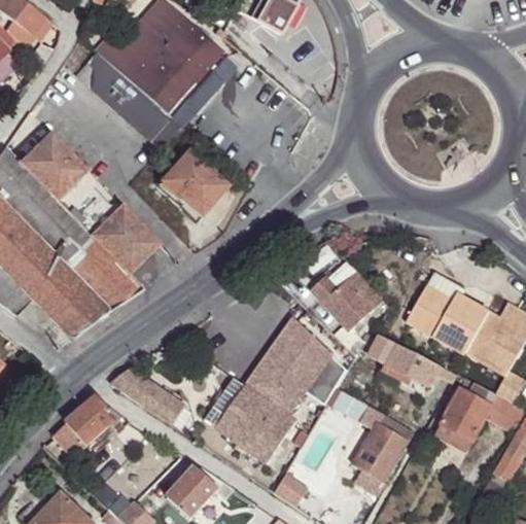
[(0,10),(11,20),(31,34),(44,16),(23,0),(0,0),(0,10)]
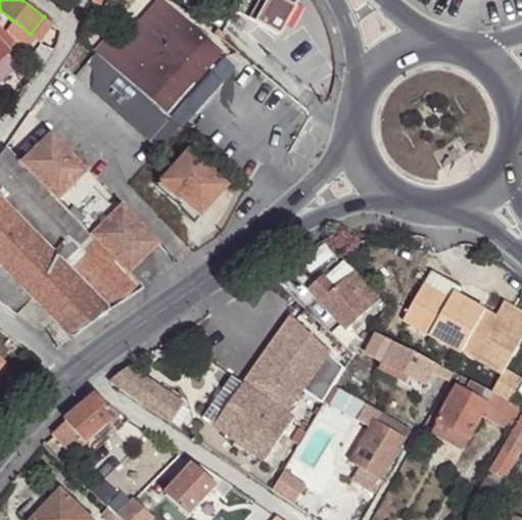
[(224,53),(161,0),(154,0),(119,43),(108,34),(94,49),(169,115),(224,53)]
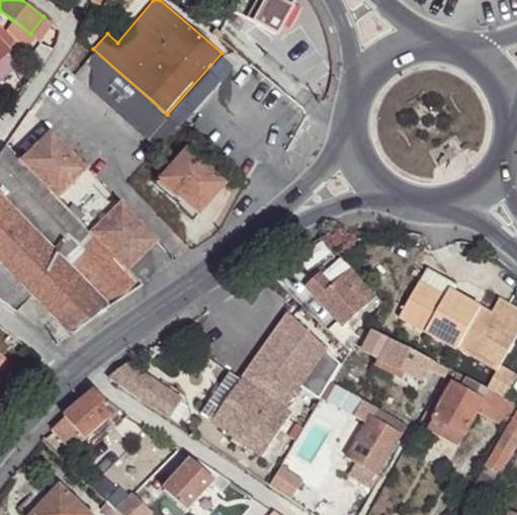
[(237,0),(233,9),(275,32),(292,0),(237,0)]
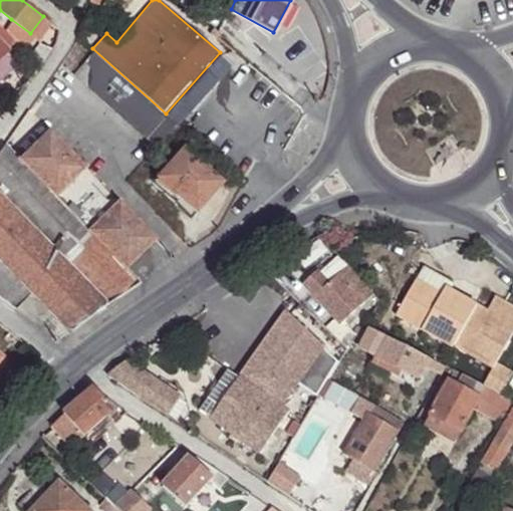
[(50,22),(43,16),(30,33),(11,19),(4,27),(24,46),(33,37),(36,39),(50,22)]
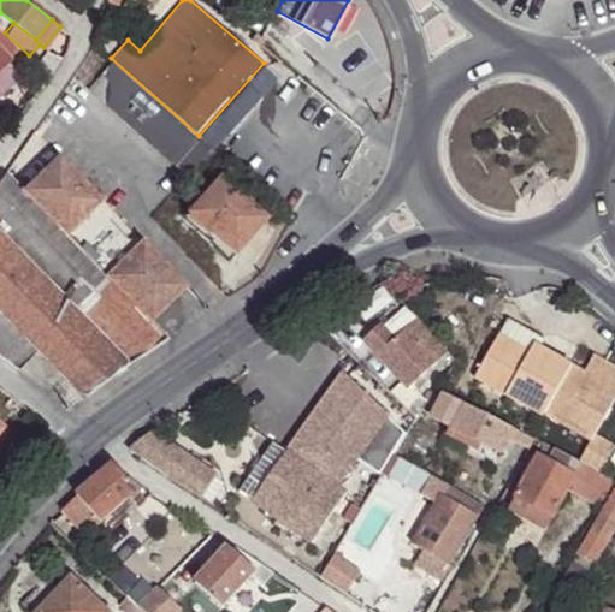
[(0,66),(11,57),(0,46),(0,66)]
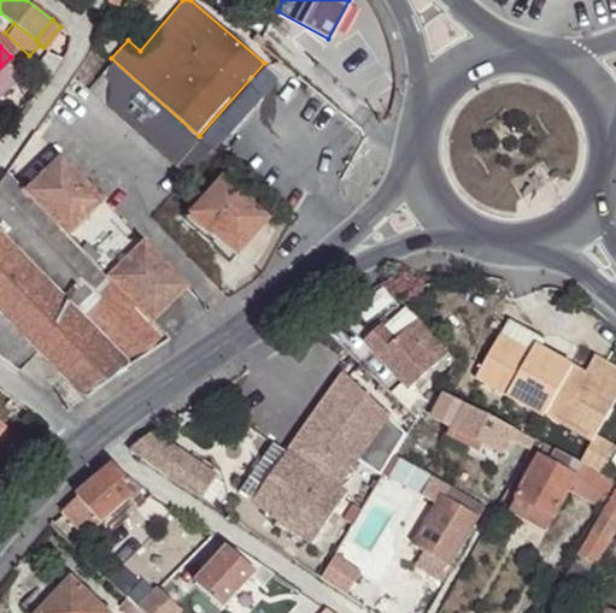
[(199,136),(111,58),(88,86),(187,172),(200,158),(211,146),(199,136)]
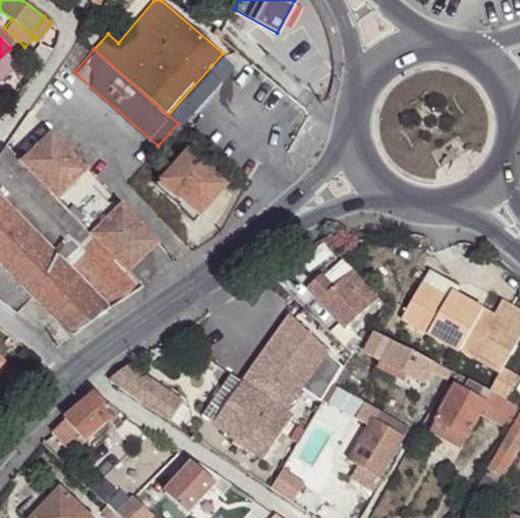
[(178,123),(169,133),(177,139),(186,130),(178,123)]
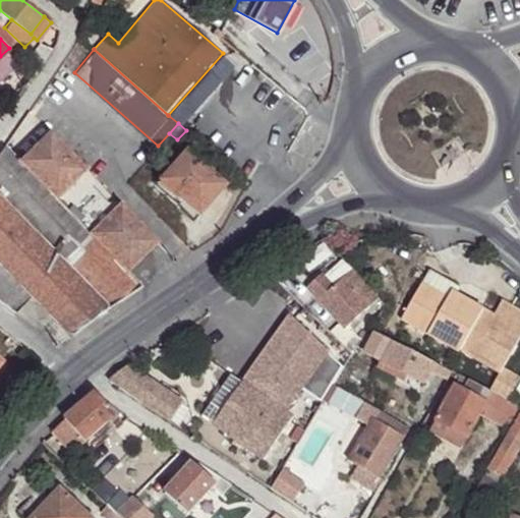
[(84,167),(48,130),(18,159),(55,196),(84,167)]
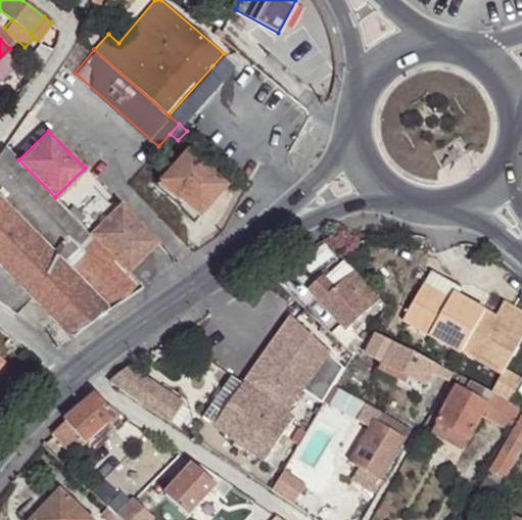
[(141,285),(127,270),(90,233),(55,197),(18,159),(4,144),(0,149),(0,200),(106,309),(141,285)]
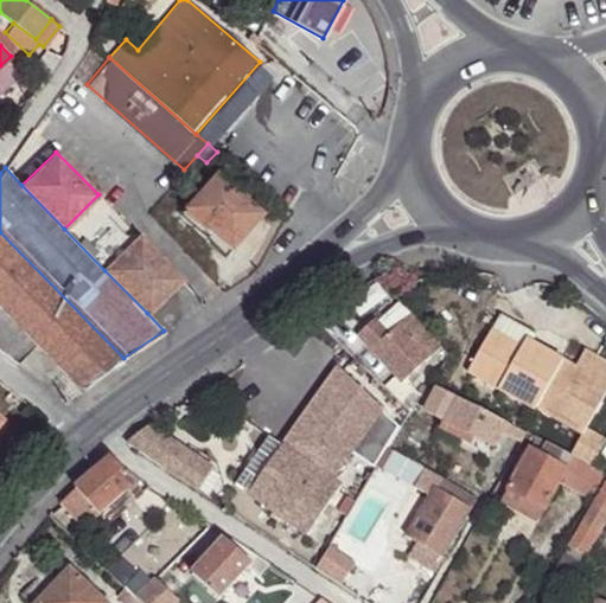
[(262,211),(216,171),(184,206),(230,248),(262,211)]
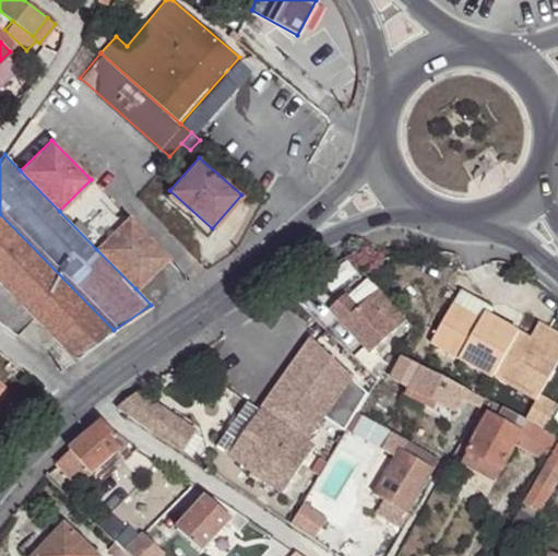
[(123,222),(101,199),(105,194),(91,179),(59,211),(96,249),(123,222)]
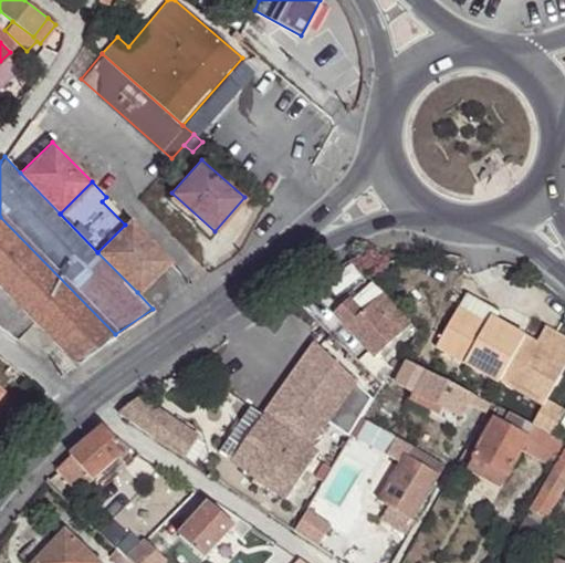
[(0,325),(17,336),(32,322),(74,364),(115,334),(0,217),(0,325)]
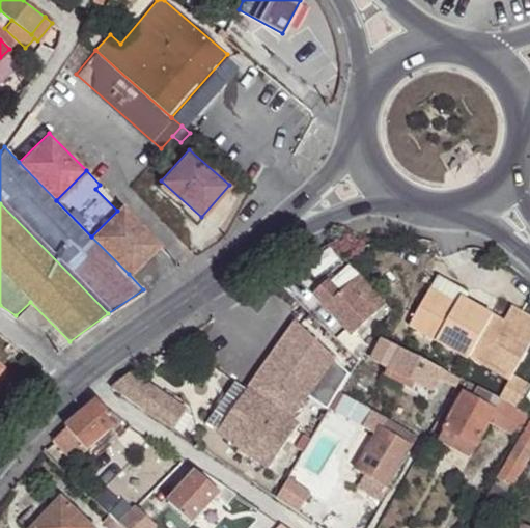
[(159,245),(121,206),(117,211),(91,237),(129,274),(159,245)]
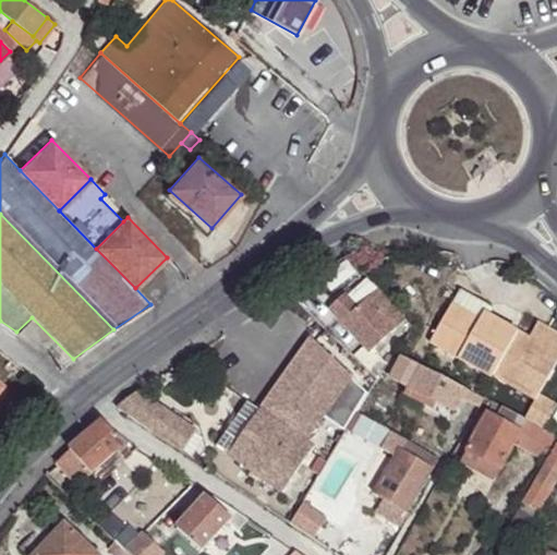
[(347,292),(358,305),(378,286),(367,275),(347,292)]
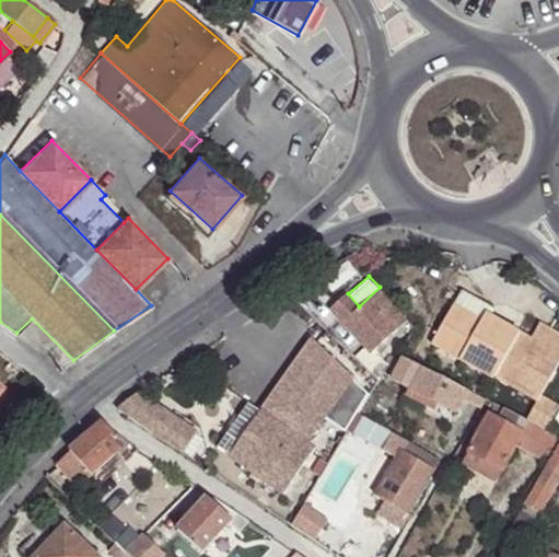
[(371,350),(373,348),(402,323),(407,318),(380,287),(359,306),(348,293),(332,309),(365,345),(371,350)]
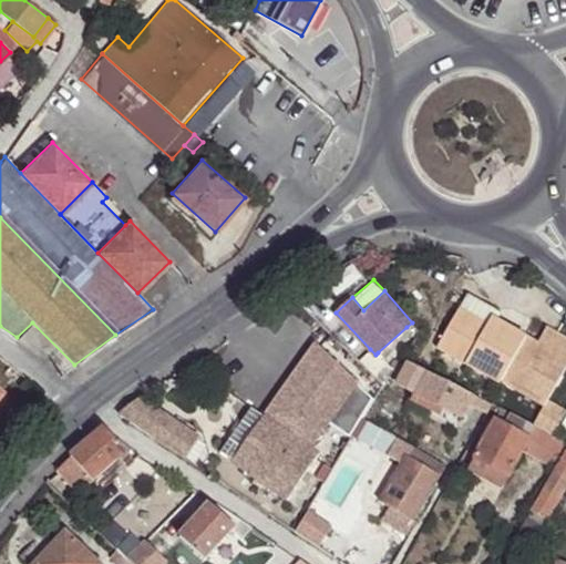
[(495,308),(467,291),(459,306),(486,322),(491,315),(495,308)]
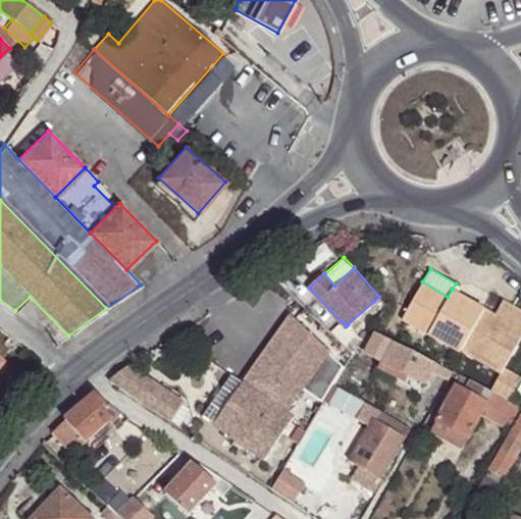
[(452,290),(448,297),(422,281),(402,318),(459,351),(460,349),(483,307),(452,290)]
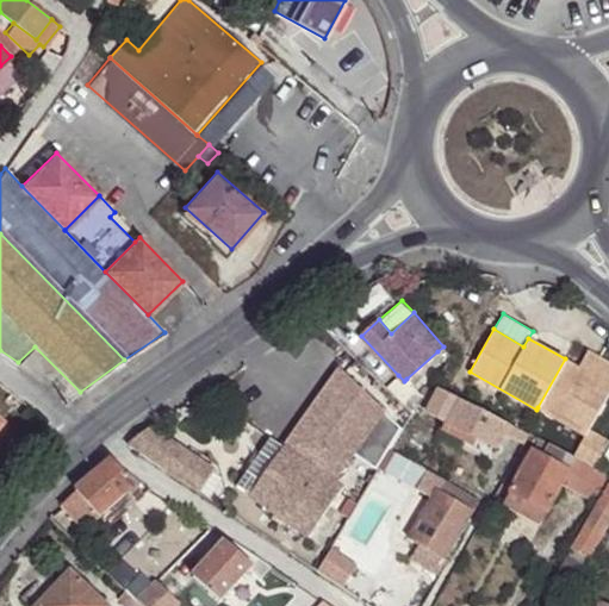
[(437,351),(447,361),(451,355),(443,347),(437,351)]
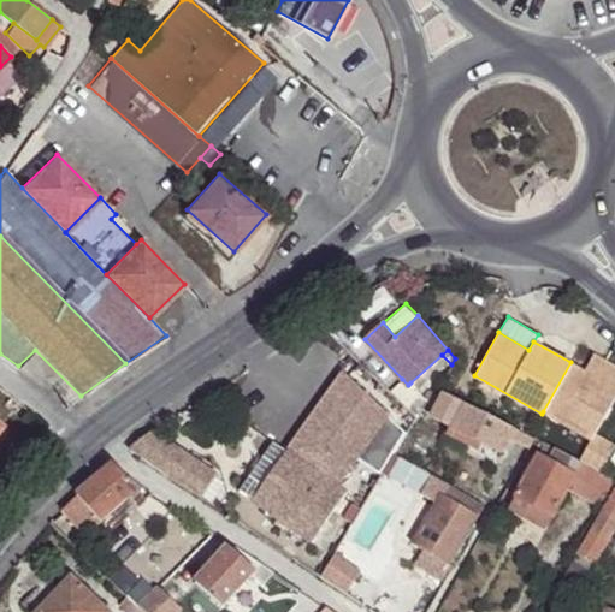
[(584,370),(614,387),(614,376),(587,361),(584,370)]
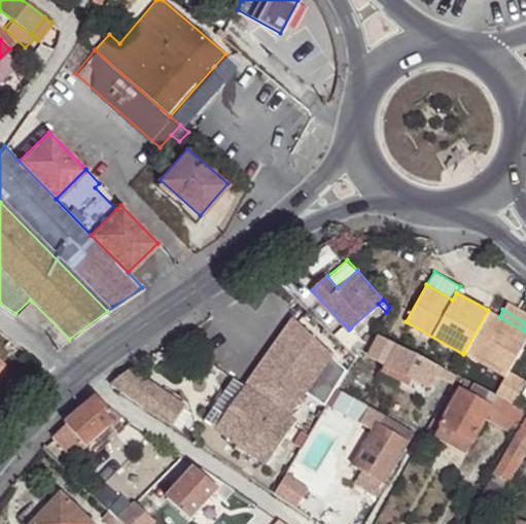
[(504,375),(525,337),(525,332),(499,317),(488,310),(464,352),(504,375)]
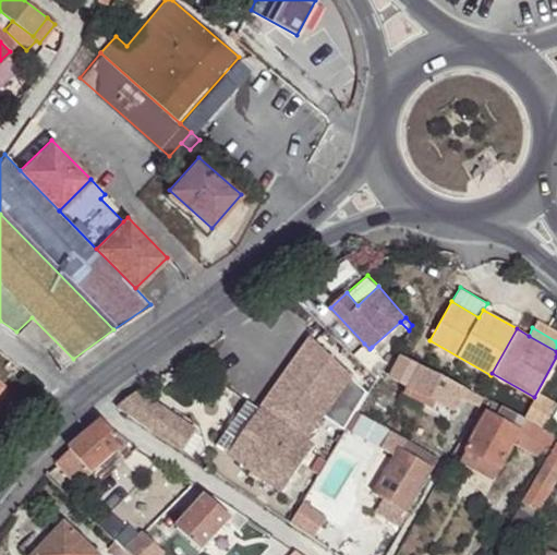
[(377,376),(380,370),(387,361),(372,347),(370,349),(364,344),(353,353),(377,376)]
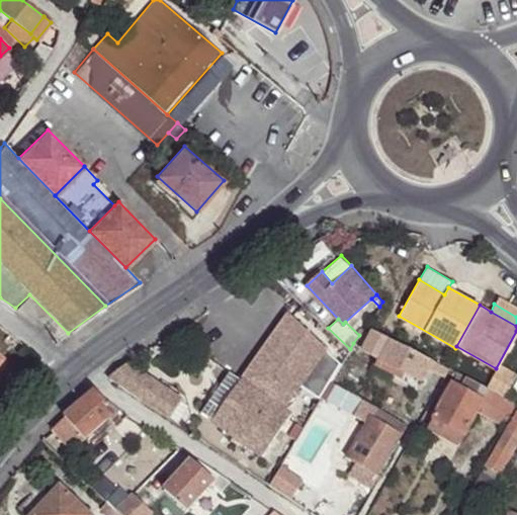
[(353,343),(359,346),(369,328),(365,326),(359,335),(353,343)]
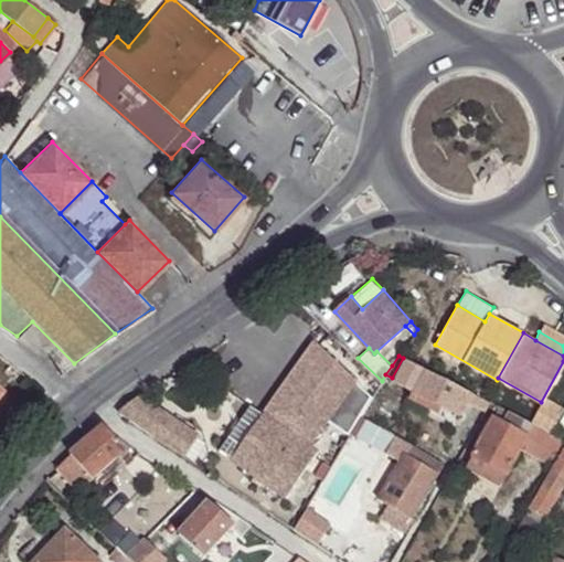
[(485,409),(489,401),(405,359),(394,380),(413,389),(443,404),(459,413),(466,400),(485,409)]
